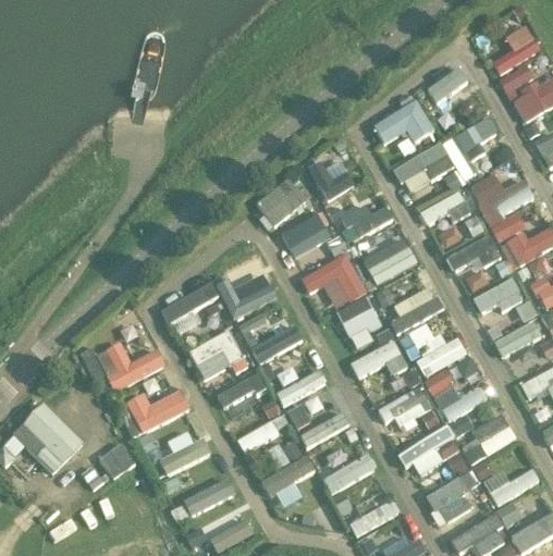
[(500,76),(541,51),(525,25),(504,37),(512,48),(490,61),(500,76)]
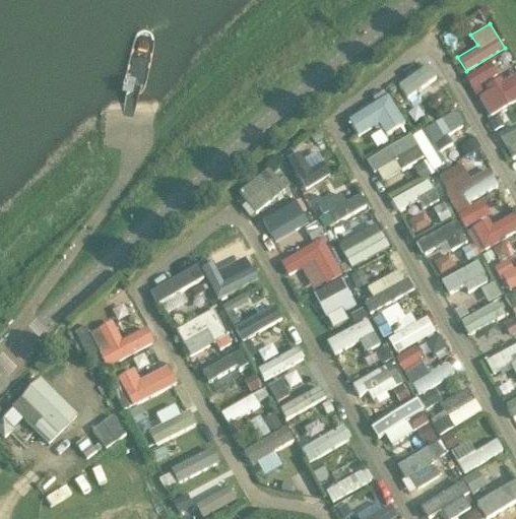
[(488,115),(515,99),(515,70),(501,78),(492,59),(465,73),(488,115)]
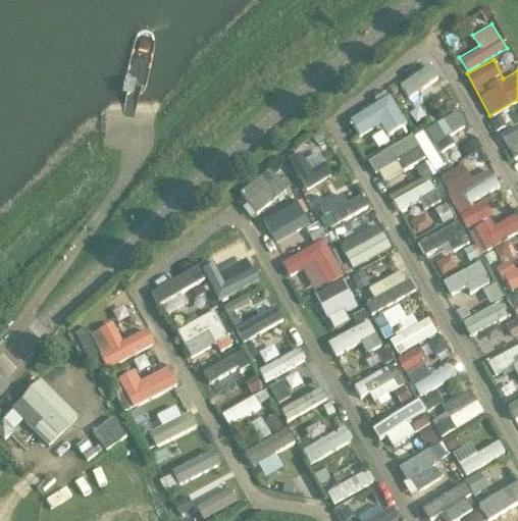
[(408,97),(441,76),(430,60),(398,82),(408,97)]
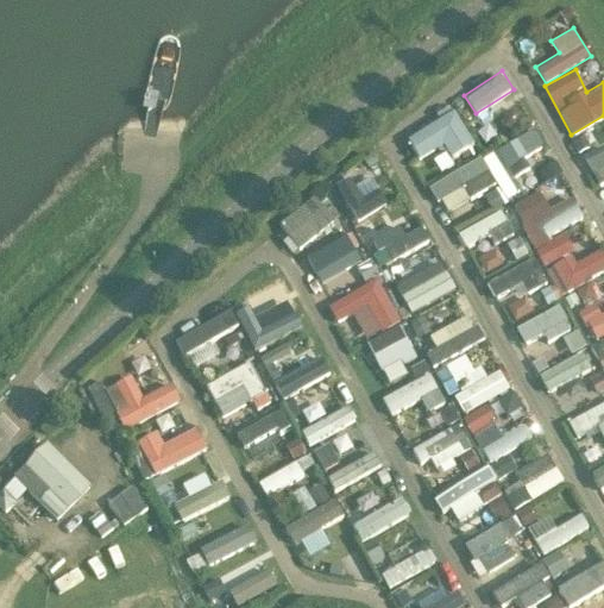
[(532,167),(526,156),(545,145),(534,127),(494,150),(509,179),(532,167)]
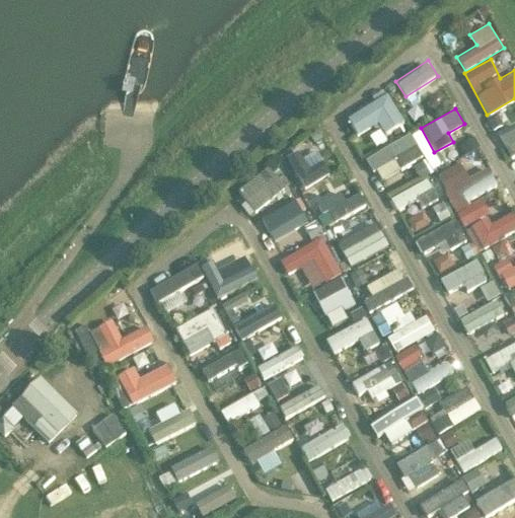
[(367,131),(374,146),(385,140),(378,126),(367,131)]
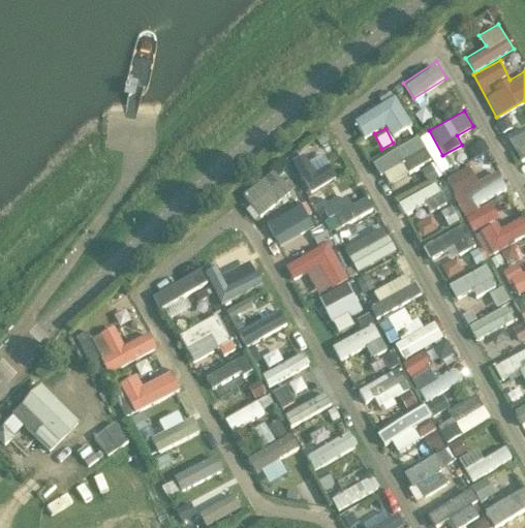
[(419,134),(375,161),(390,185),(433,158),(419,134)]
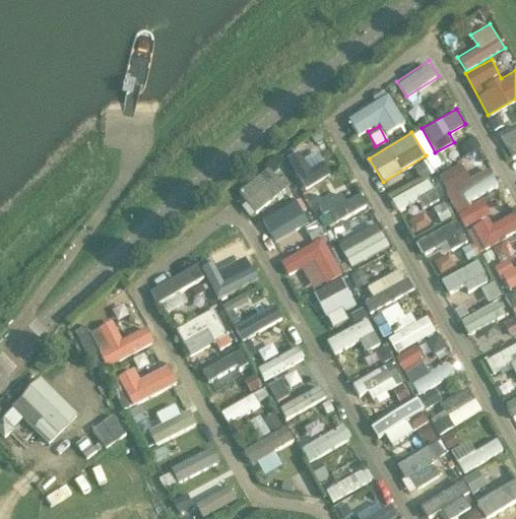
[(515,134),(503,139),(510,155),(515,153),(515,134)]
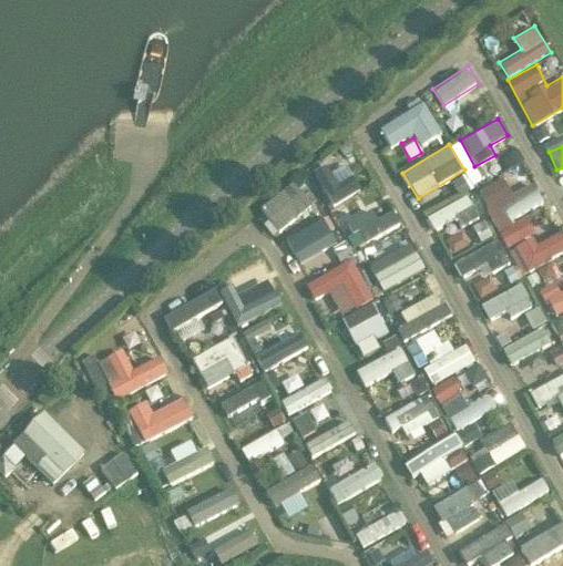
[(335,206),(361,188),(345,164),(331,172),(326,162),(311,171),(335,206)]
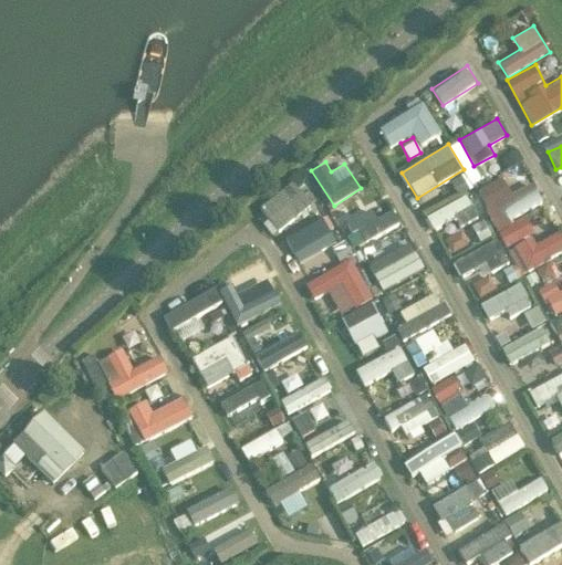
[(527,212),(544,203),(533,181),(510,191),(502,176),(478,187),(506,247),(537,232),(527,212)]
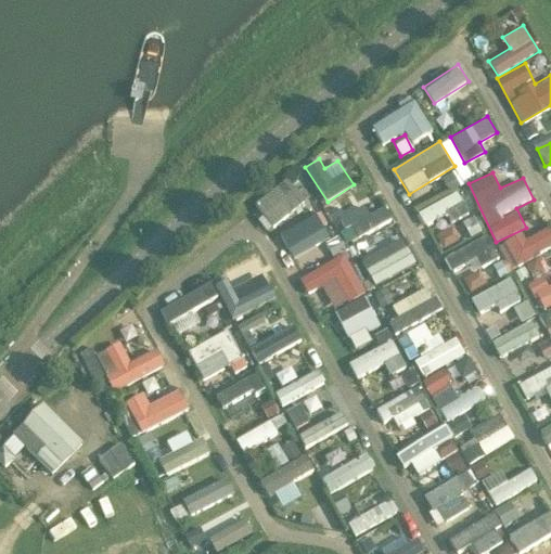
[(253,202),(273,227),(306,201),(285,175),(253,202)]
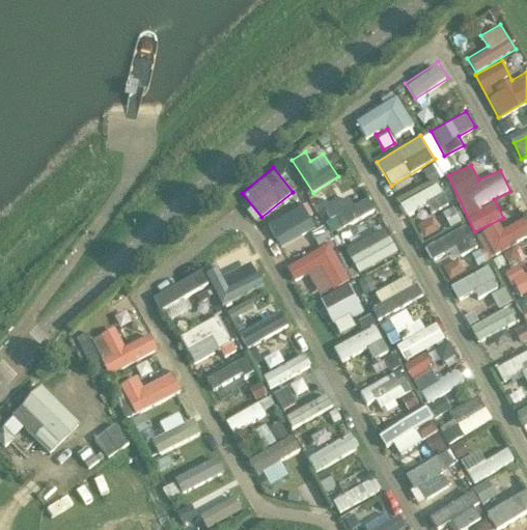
[(439,182),(400,202),(407,215),(428,203),(433,212),(450,201),(439,182)]
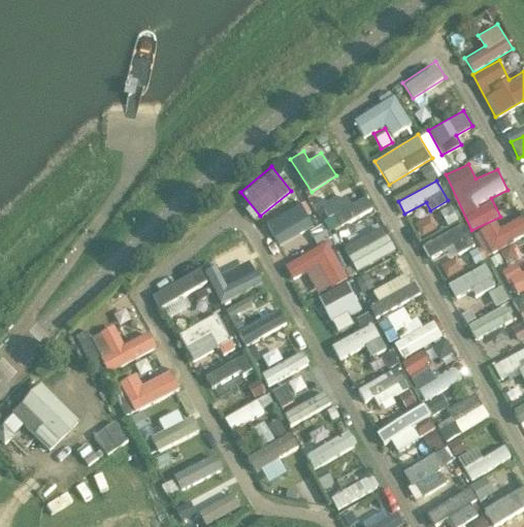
[(326,206),(338,227),(371,207),(365,195),(349,204),(344,196),(326,206)]
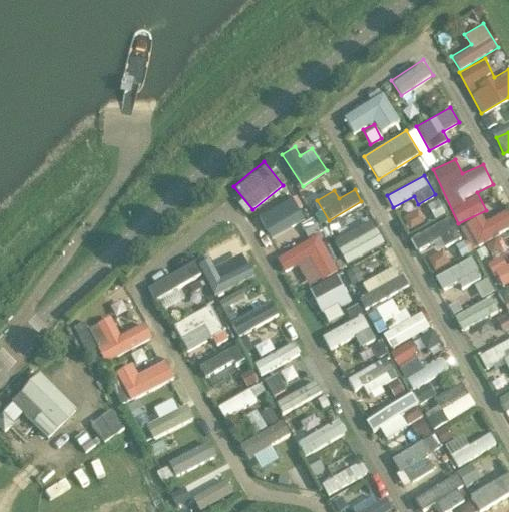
[(292,196),(259,215),(272,237),(305,217),(292,196)]
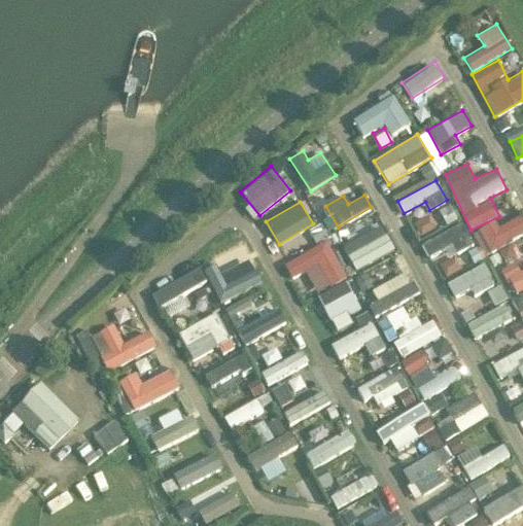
[(432,213),(416,219),(421,234),(438,228),(432,213)]
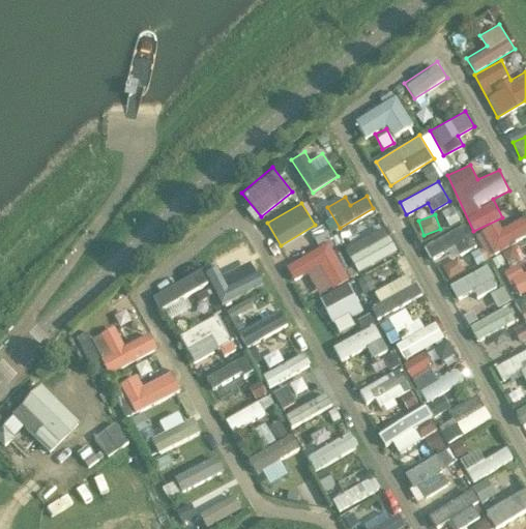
[(477,232),(492,256),(525,235),(525,218),(523,214),(502,227),(498,221),(477,232)]
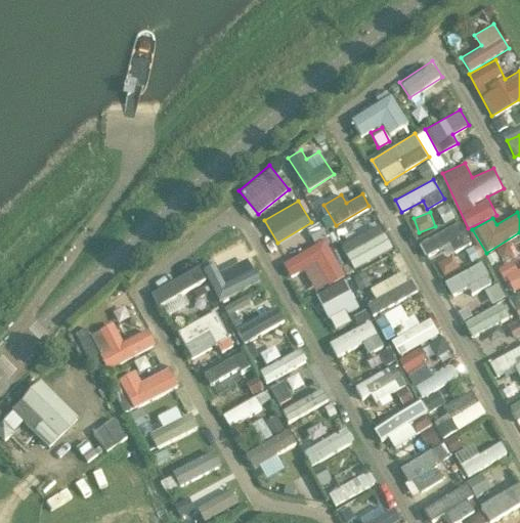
[(464,265),(481,256),(459,219),(420,243),(427,255),(449,242),(464,265)]
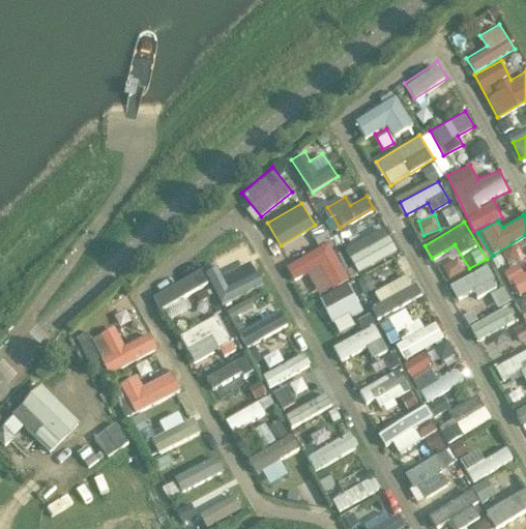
[(296,253),(321,238),(315,227),(289,242),(296,253)]
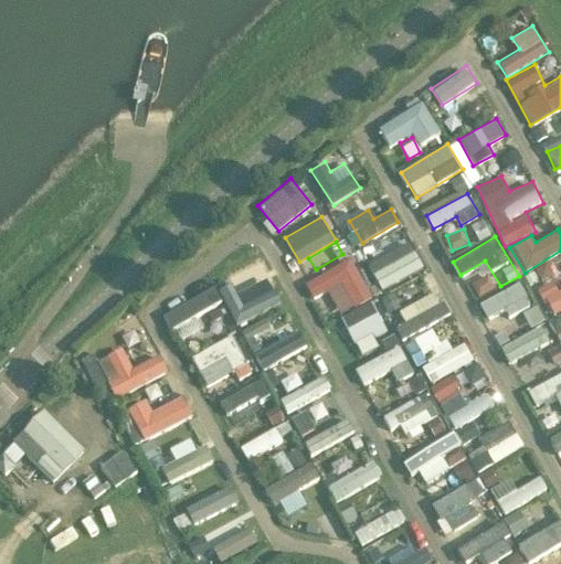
[(380,289),(423,269),(410,242),(367,263),(380,289)]
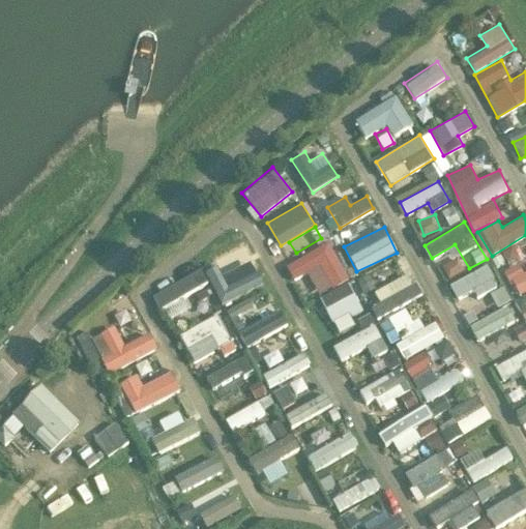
[(293,280),(307,272),(319,294),(349,277),(328,241),(285,265),(293,280)]
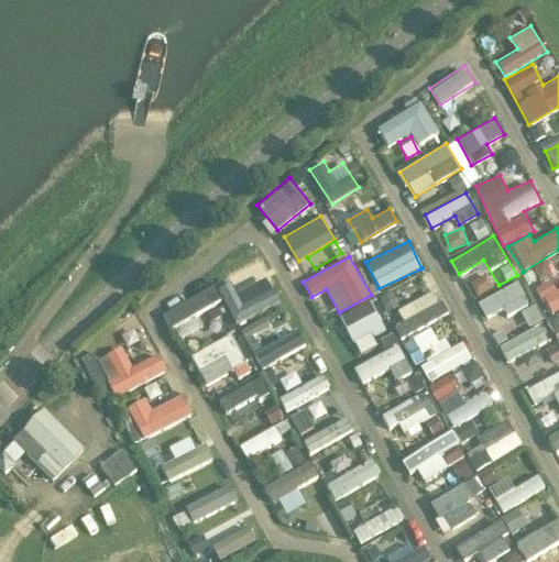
[(488,272),(470,282),(478,296),(495,286),(488,272)]
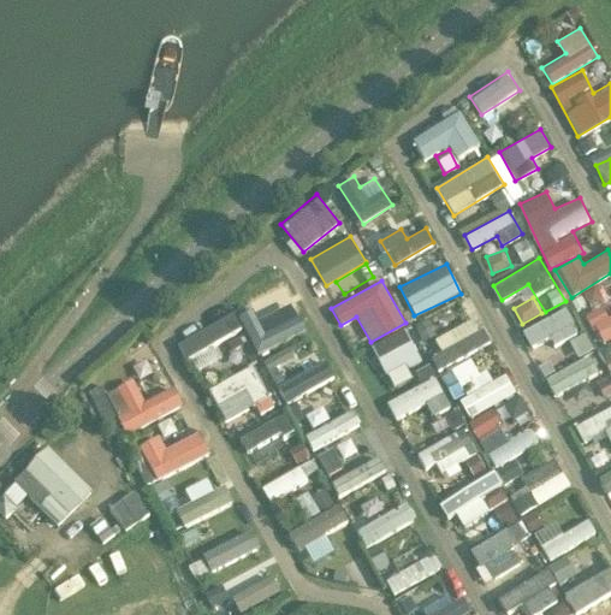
[(603,305),(587,314),(604,343),(610,339),(610,314),(609,315),(603,305)]
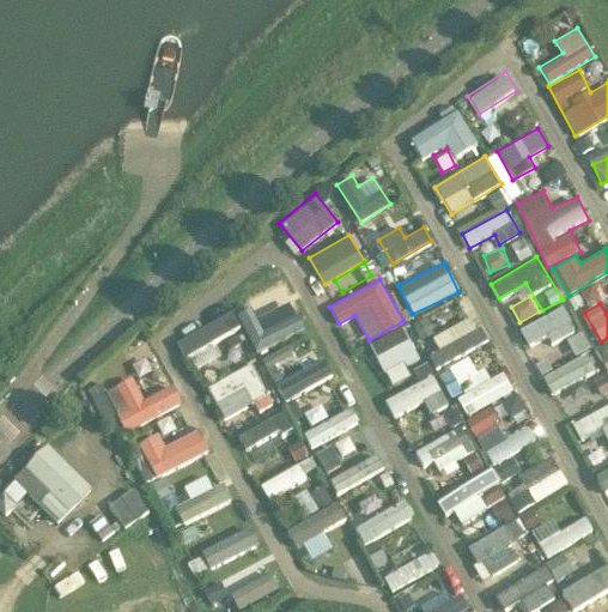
[(304,331),(297,313),(265,327),(255,304),(238,311),(255,351),(304,331)]
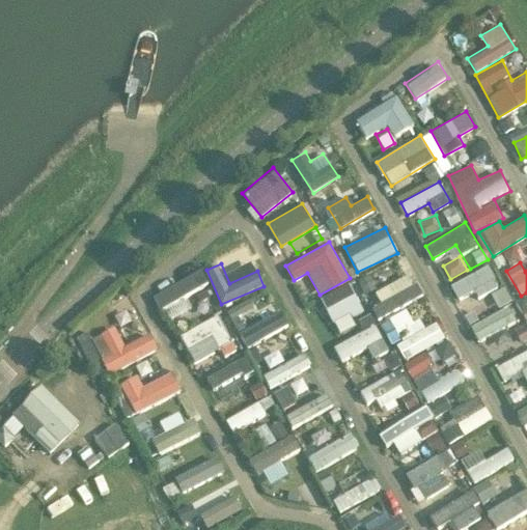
[(475,286),(481,298),(500,287),(489,266),(449,287),(454,298),(475,286)]
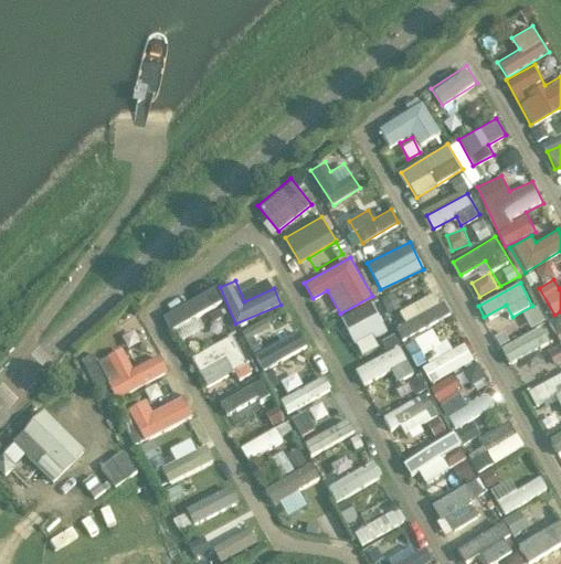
[(212,286),(166,314),(182,341),(205,327),(197,314),(220,299),(212,286)]
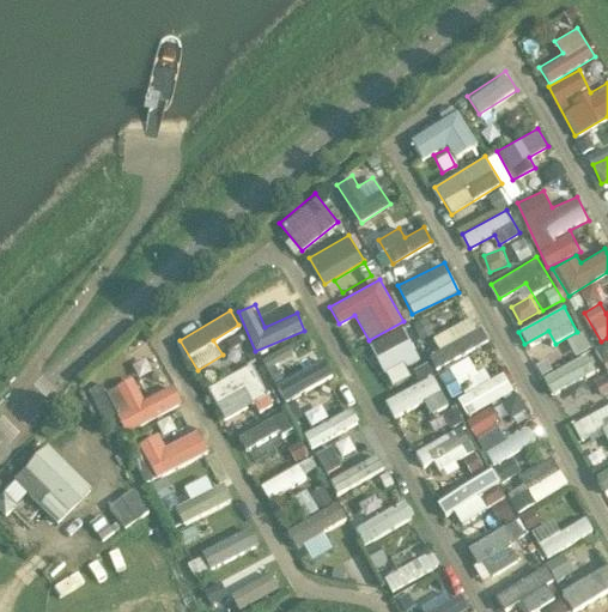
[(435,368),(490,340),(482,326),(474,329),(468,317),(431,335),(439,351),(429,356),(435,368)]
